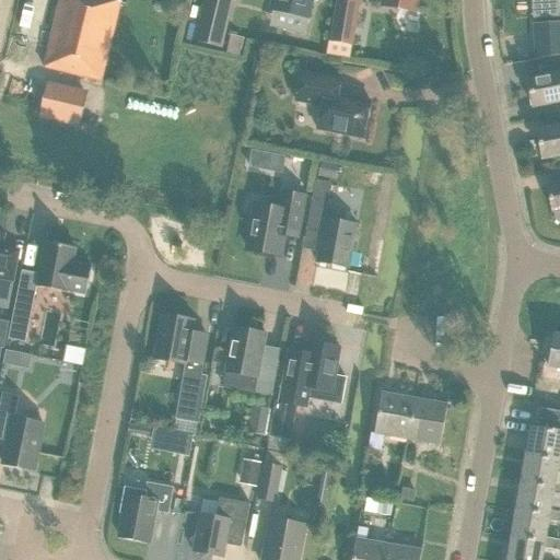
[(102,81),(120,3),(108,0),(60,0),(44,68),(102,81)]
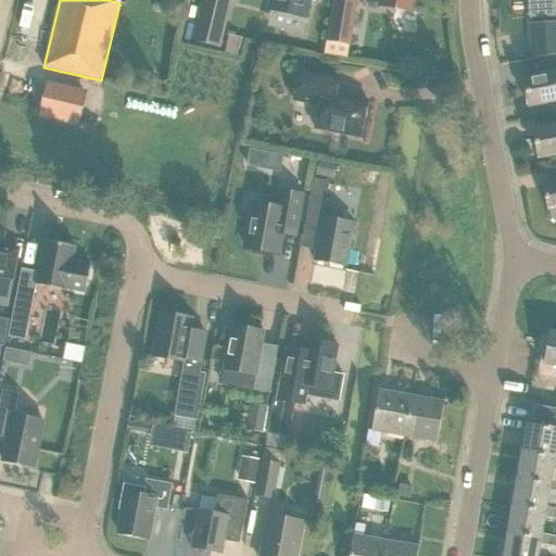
[(222,48),(232,0),(202,0),(193,41),(222,48)]
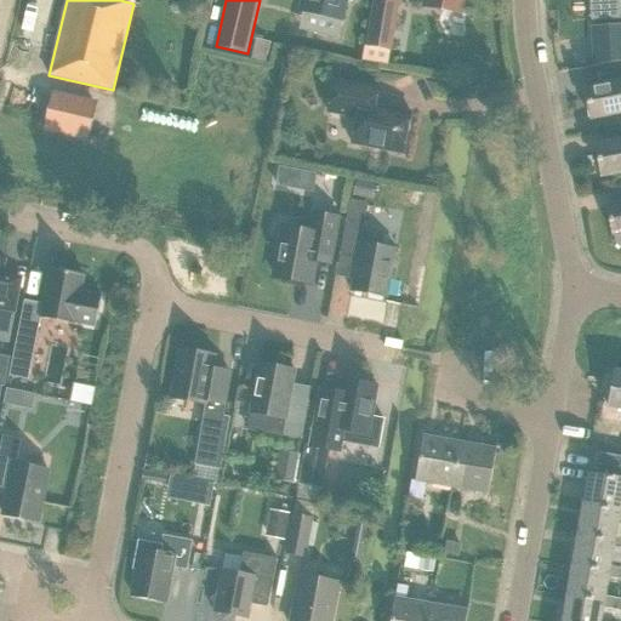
[(302,0),(300,11),(342,21),(346,3),(349,4),(354,0),(302,0)]
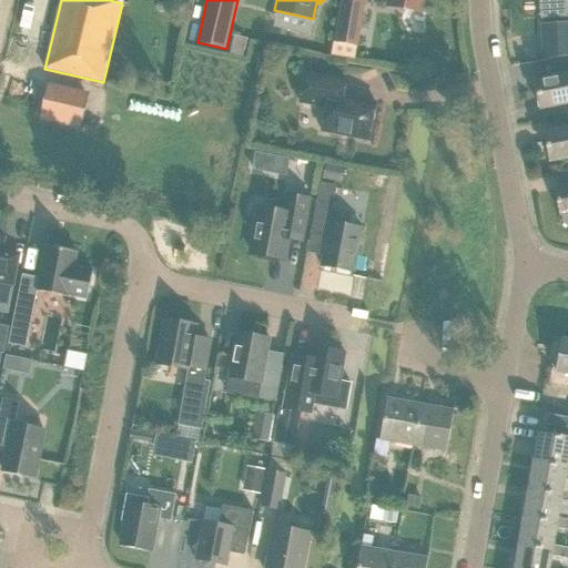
[(382,63),(386,32),(362,28),(366,0),(363,0),(341,0),(334,41),(333,41),(331,56),(382,63)]
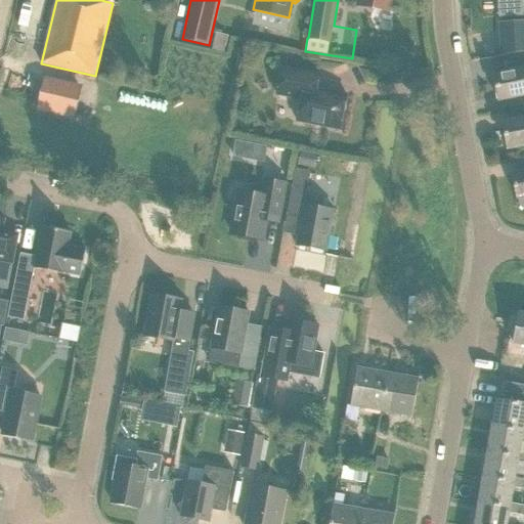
[(358,0),(358,5),(391,11),(393,0),(358,0)]
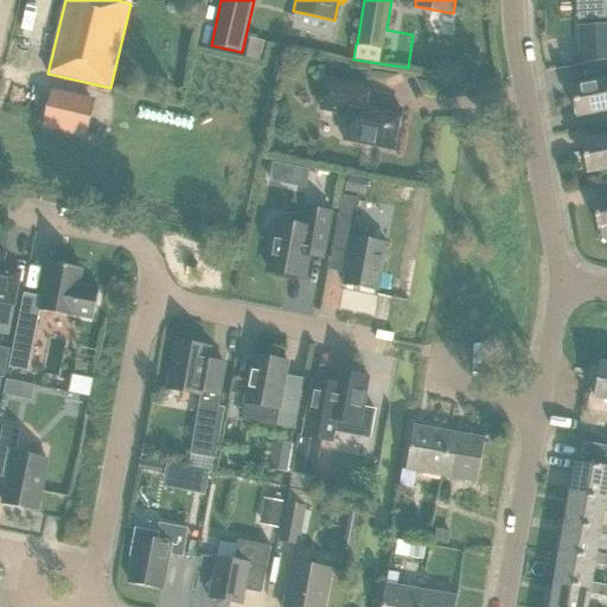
[(576,0),(579,20),(606,18),(604,0),(576,0)]
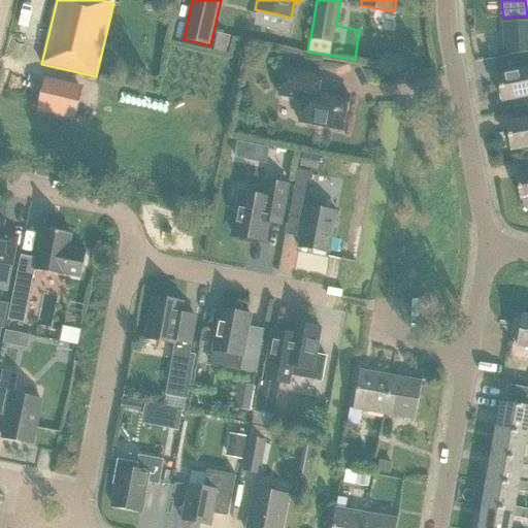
[(290,18),(260,10),(257,24),(287,31),(290,18)]
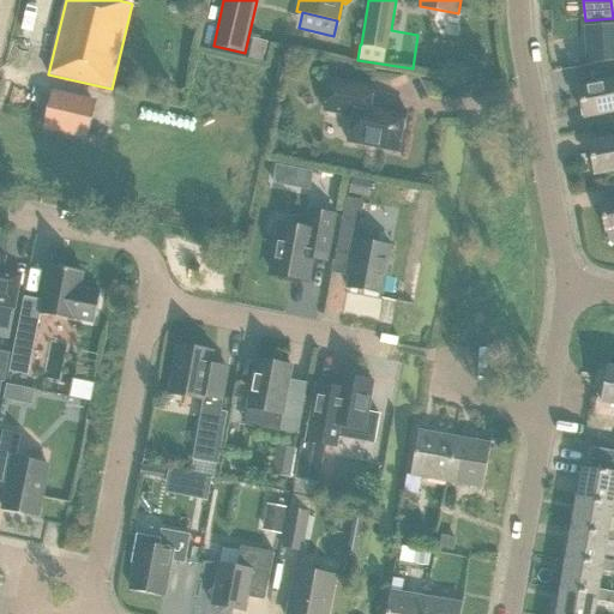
[(613,61),(613,30),(613,25),(589,26),(590,56),(591,56),(593,66),(613,61)]
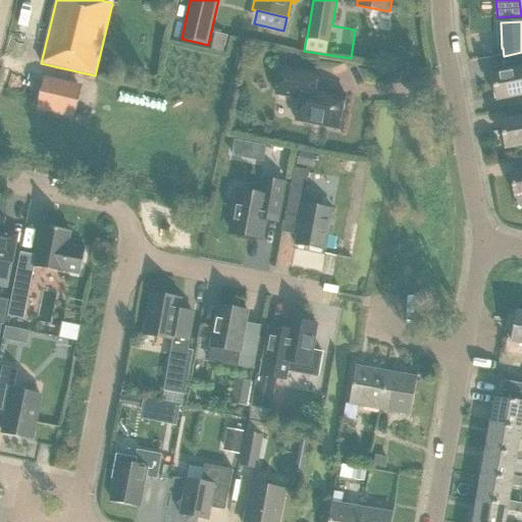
[(521,52),(508,55),(511,70),(492,74),(497,100),(521,95),(521,52)]
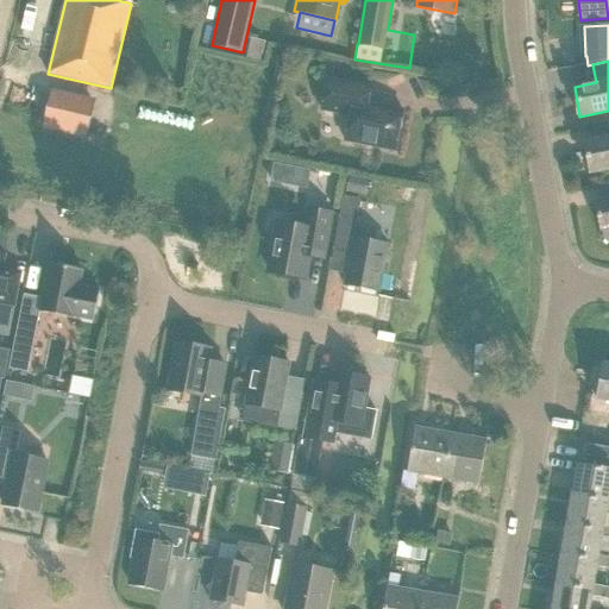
[(395,151),(403,111),(368,104),(371,87),(328,79),(322,111),(345,115),(349,121),(345,142),(395,151)]
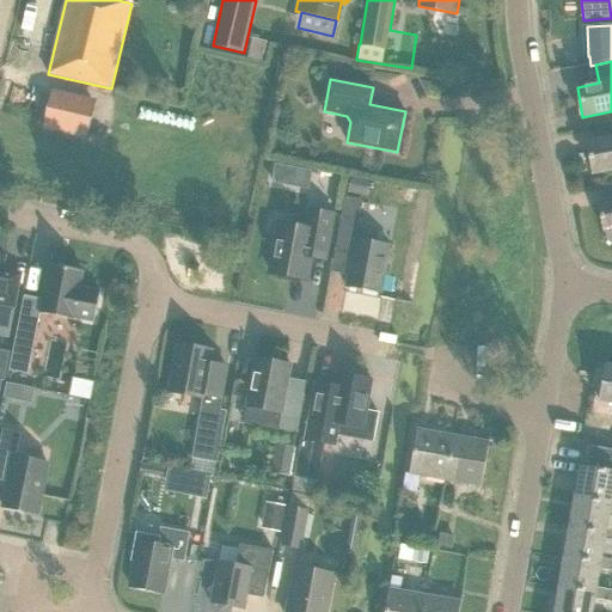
[(50,95),(43,128),(86,138),(95,105),(50,95)]
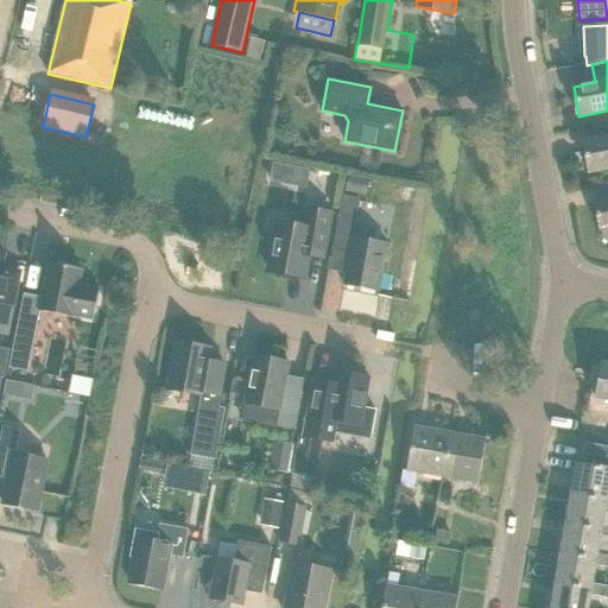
[(589,172),(607,169),(607,137),(583,143),(589,172)]
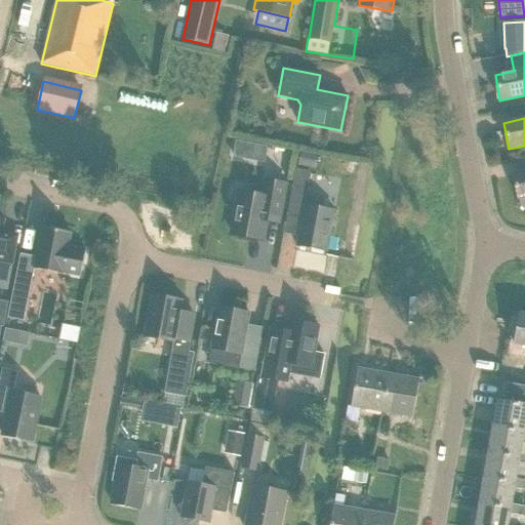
[(251,161),(254,145),(236,140),(233,157),(251,161)]
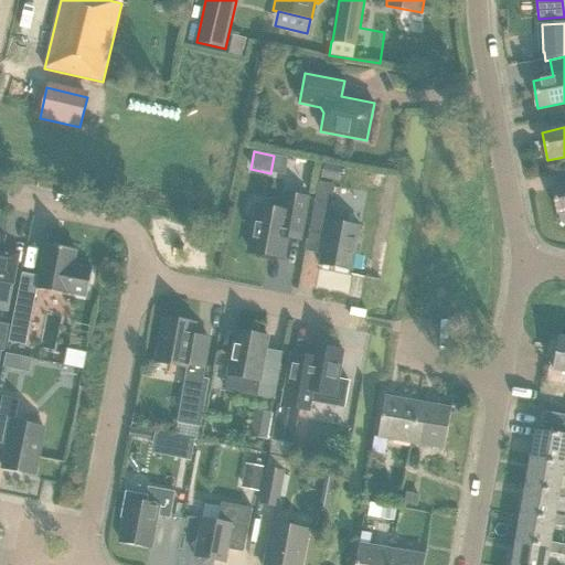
[(564,183),(553,187),(557,214),(558,214),(561,223),(564,225),(564,183)]
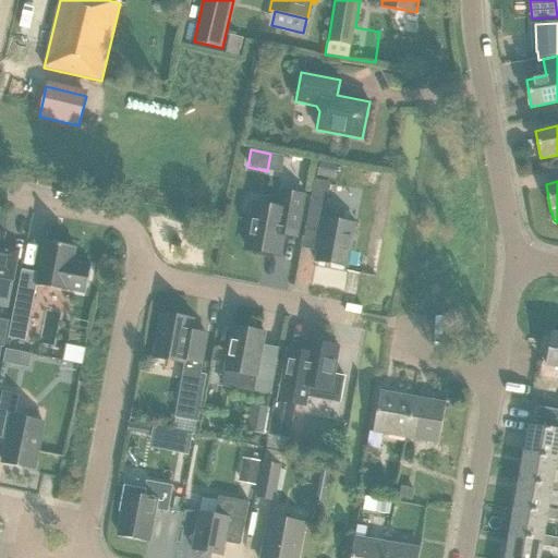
[(314,182),(312,197),(327,201),(330,185),(314,182)]
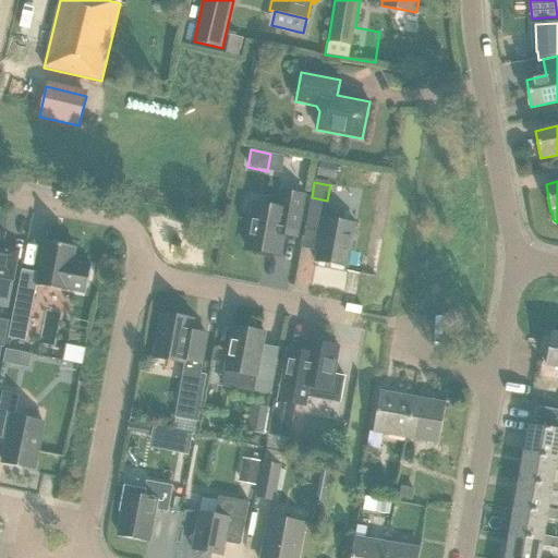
[(295,239),(303,196),(282,192),(279,209),(254,205),(246,249),(278,255),(282,237),(295,239)]
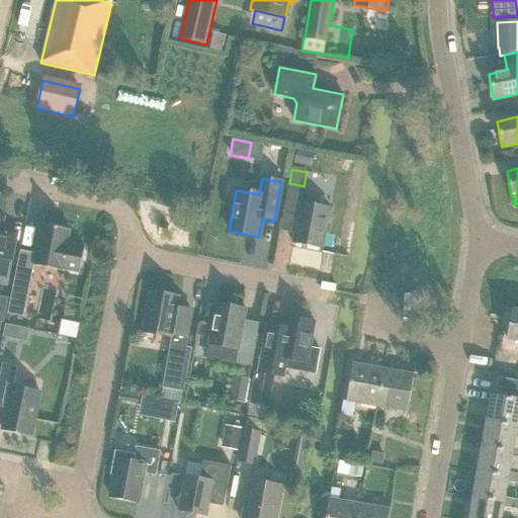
[(323,248),(330,208),(300,202),(304,186),(289,183),(283,213),(297,216),(292,243),(323,248)]
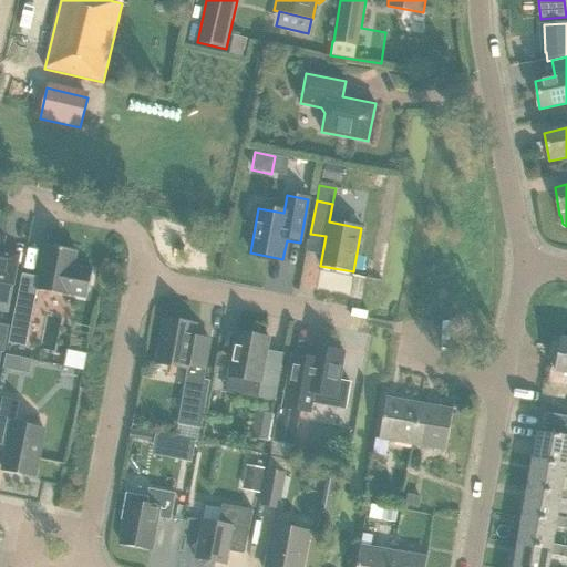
[(17,269),(0,266),(0,260),(4,238),(0,236),(0,311),(8,313),(17,269)]
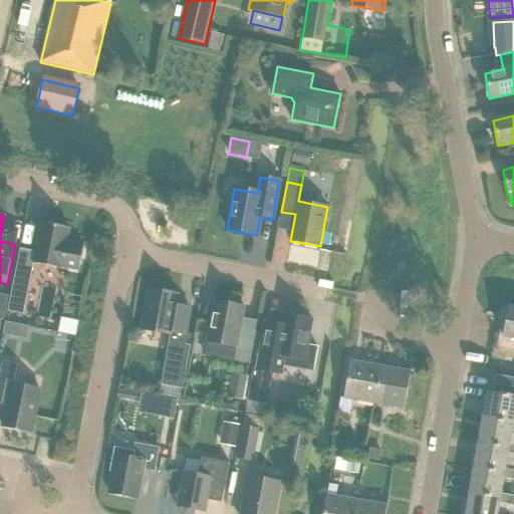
[(78,274),(83,249),(66,245),(69,228),(41,223),(36,251),(20,248),(7,315),(23,318),(33,267),(60,273),(61,271),(78,274)]
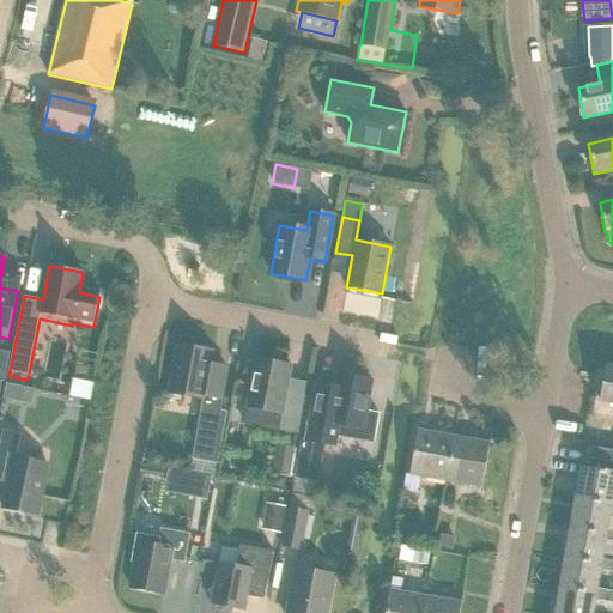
[(219,420),(228,370),(210,368),(212,352),(177,345),(169,393),(204,399),(200,417),(219,420)]
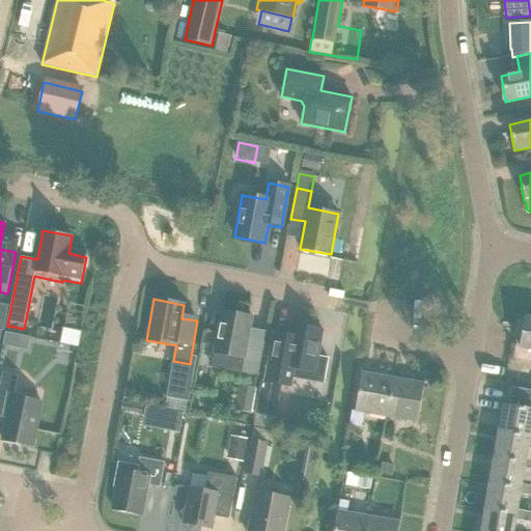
[(9,305),(0,303),(0,329),(4,330),(9,305)]
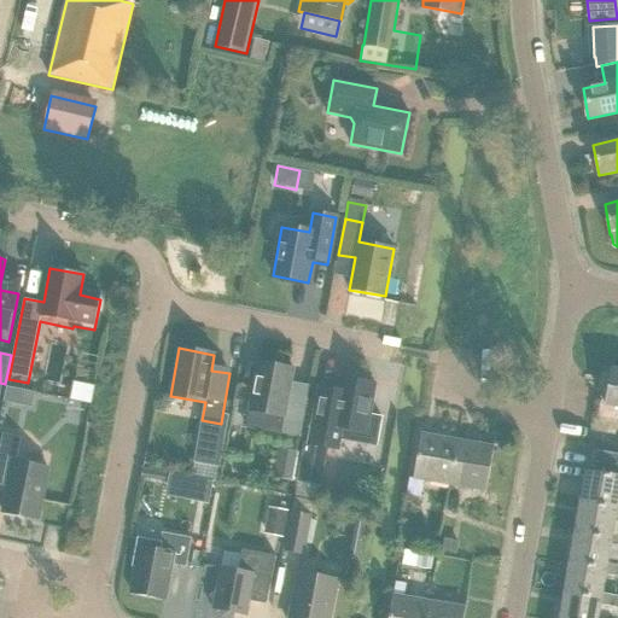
[(299,438),(305,407),(310,385),(291,382),(293,369),(258,362),(249,410),(284,418),(281,435),(299,438)]
